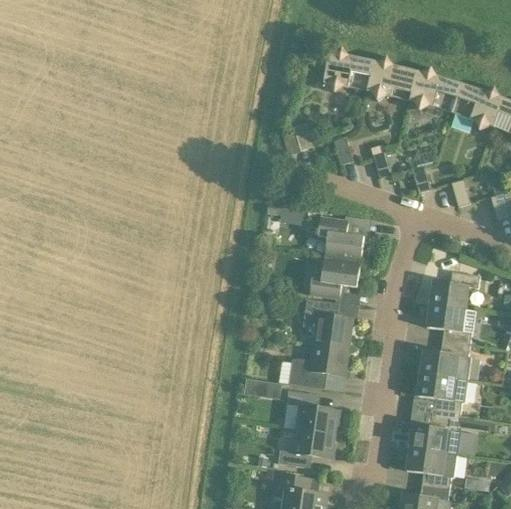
[(334,91),(343,85),(366,90),(373,59),(347,54),(342,47),(334,52),(328,51),(323,82),(328,83),(334,91)]
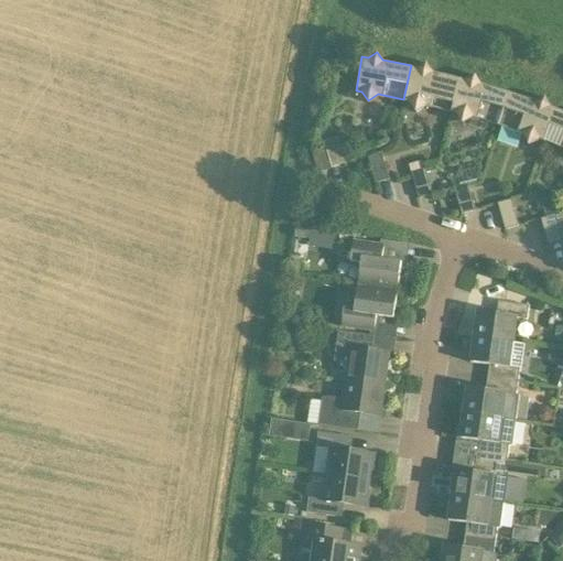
[(358,73),(360,60),(348,57),(345,71),(358,73)]
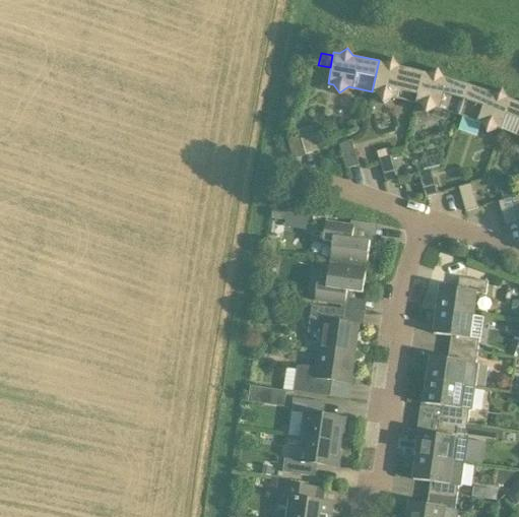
[(391,95),(415,102),(424,70),(397,64),(392,56),(385,61),(379,60),(372,91),(377,92),(383,102),(391,95)]
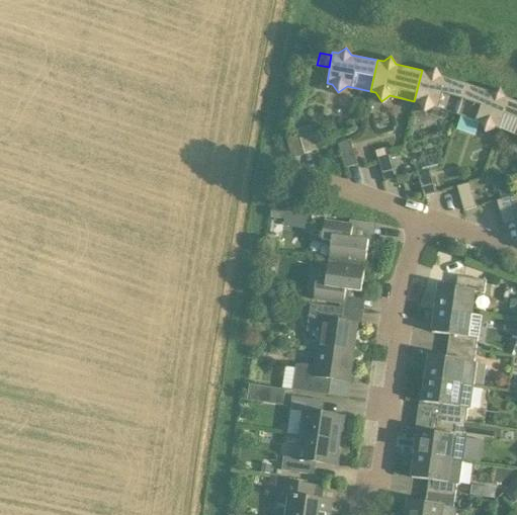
[(435,67),(427,72),(422,70),(414,101),(418,102),(424,111),(433,106),(456,113),(466,82),(440,75),(435,67)]
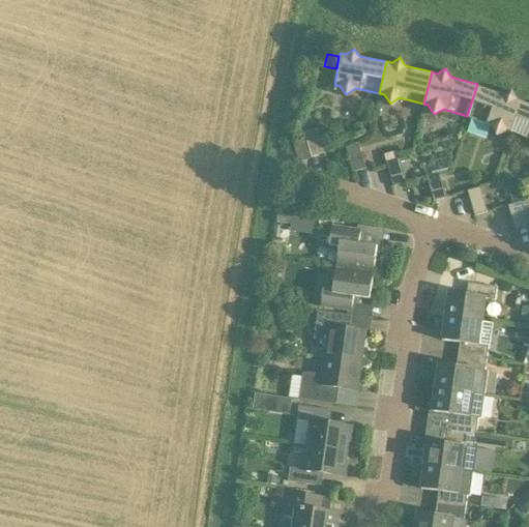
[(467,116),(491,123),(496,134),(505,129),(509,130),(521,99),(516,97),(511,89),(503,93),(477,84),(467,116)]
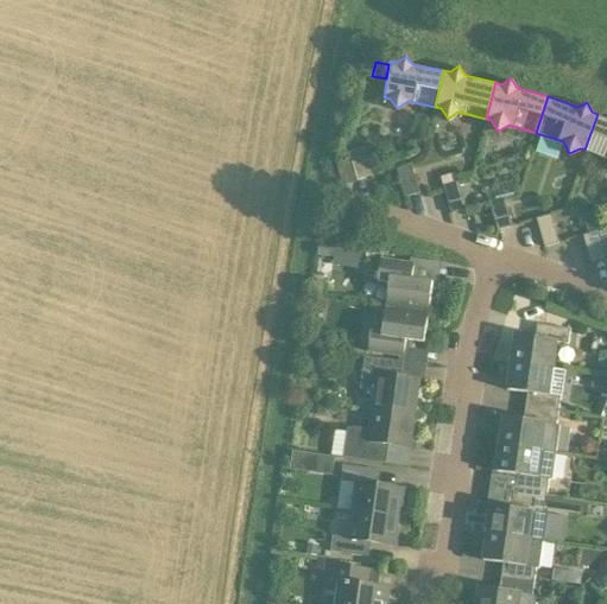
[(585,150),(606,158),(606,118),(598,114),(585,150)]
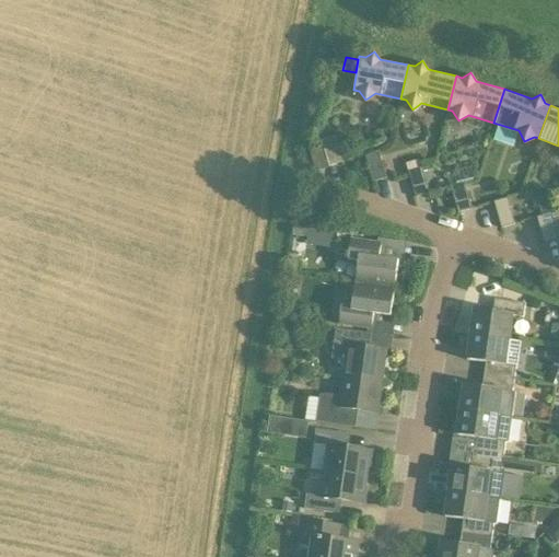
[(334,134),(321,137),(327,164),(341,160),(334,134)]
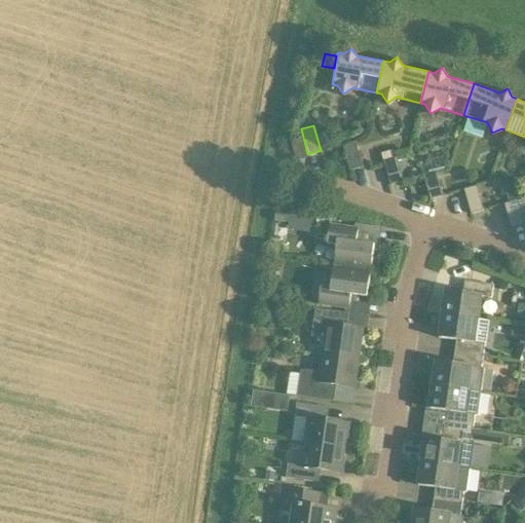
[(354,140),(342,144),(349,169),(362,164),(354,140)]
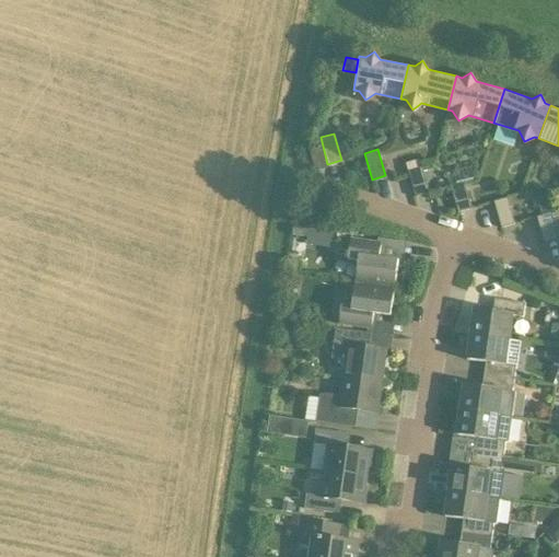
[(421,164),(407,169),(415,195),(429,192),(421,164)]
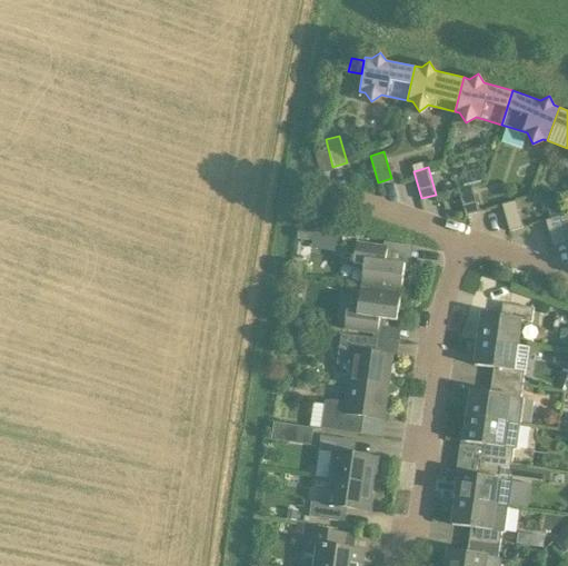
[(471,182),(457,187),(465,214),(479,210),(471,182)]
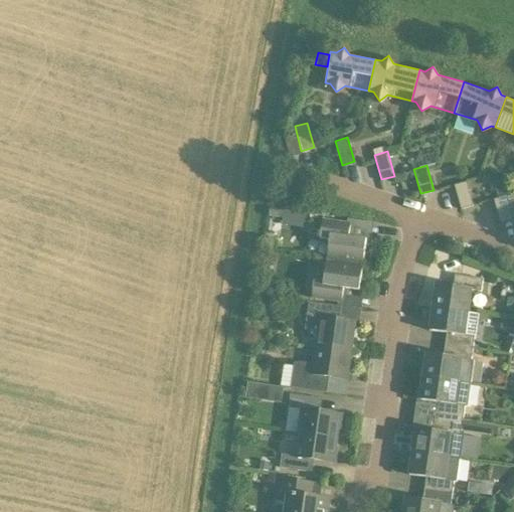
[(466,179),(453,183),(460,207),(473,203),(466,179)]
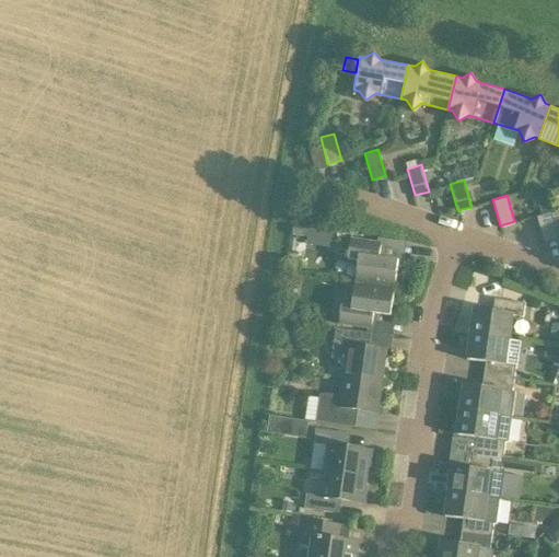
[(549,210),(535,215),(543,241),(557,236),(549,210)]
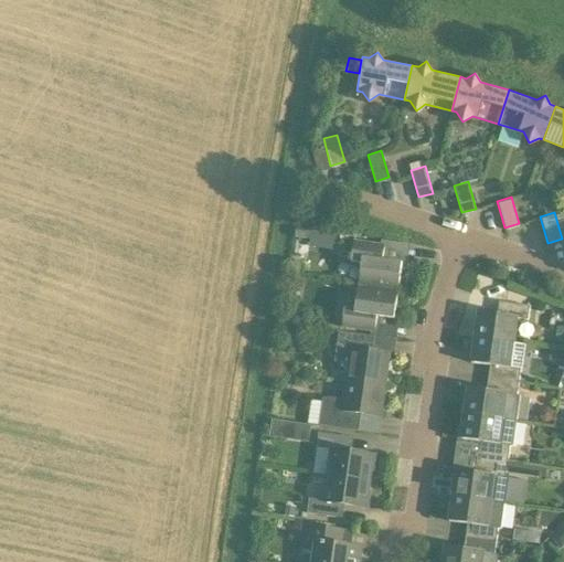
[(294,234),(302,236),(304,226),(295,225),(294,234)]
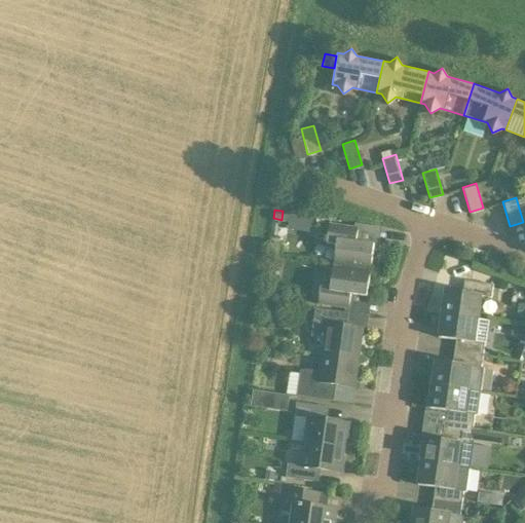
[(326,241),(336,244),(333,263),(370,268),(373,243),(355,240),(357,226),(329,222),(326,241)]
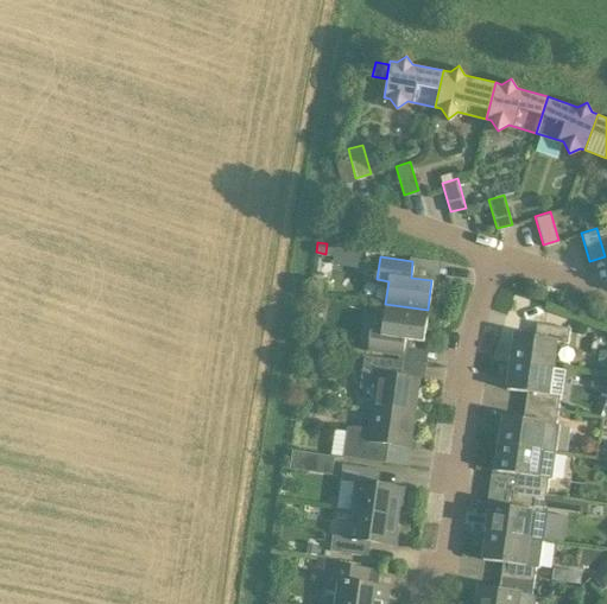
[(367,349),(403,354),(405,338),(423,341),(428,310),(385,304),(381,330),(370,329),(367,349)]
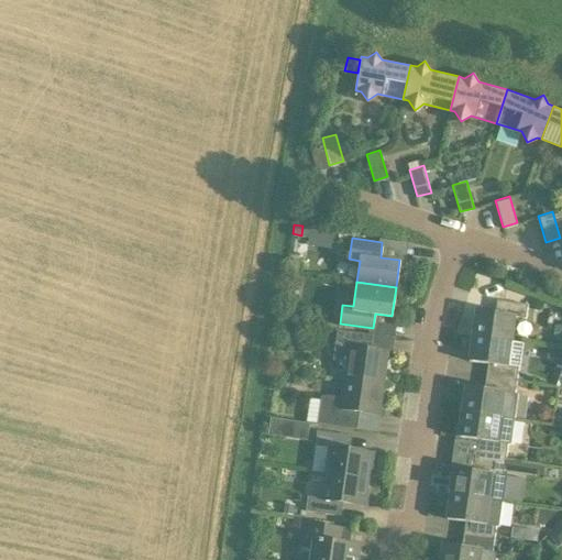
[(502,298),(499,311),(476,308),(472,333),(511,339),(515,315),(525,317),(527,303),(502,298)]
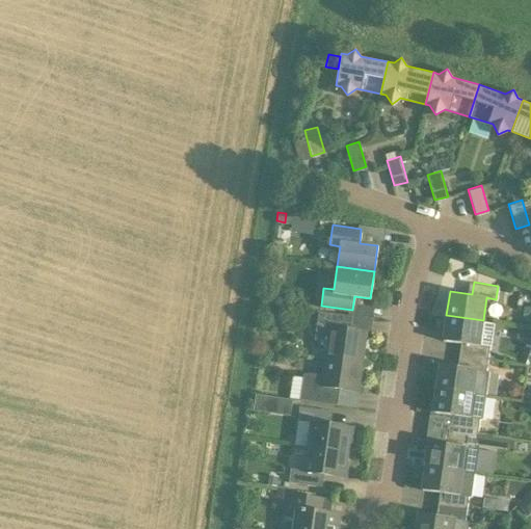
[(530,306),(524,305),(521,323),(530,324),(530,306)]
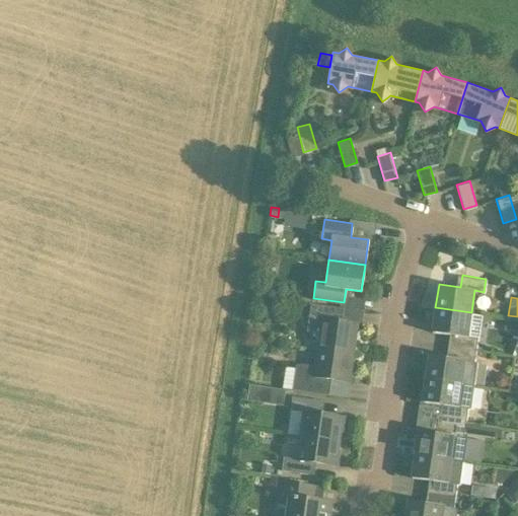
[(306,329),(319,332),(316,348),(352,353),(357,321),(337,318),(338,306),(310,302),(306,329)]
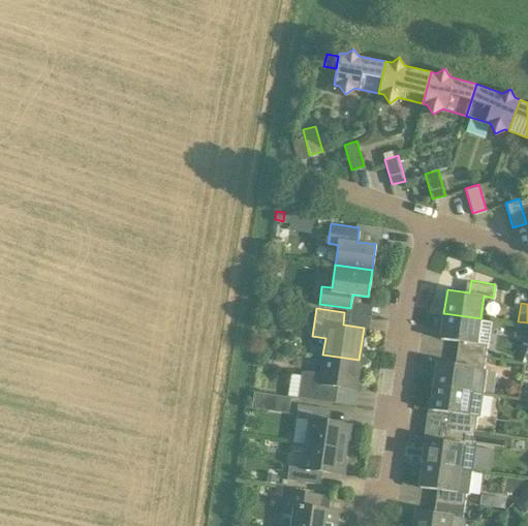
[(440,337),(462,340),(461,352),(485,356),(490,319),(480,318),(443,313),(440,337)]
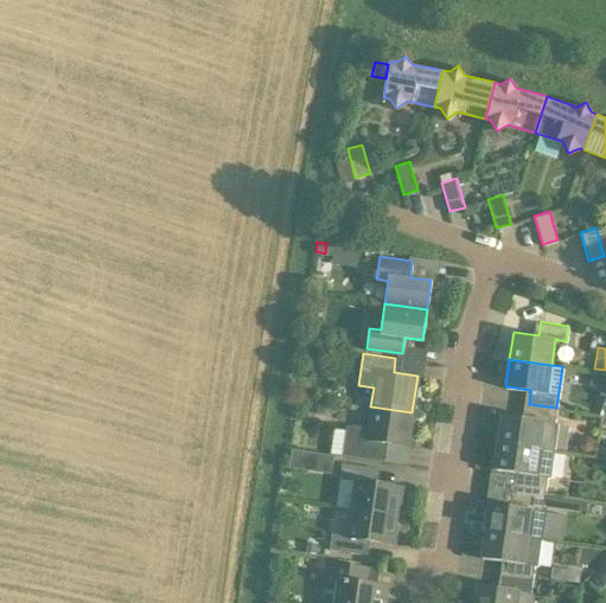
[(527,417),(502,414),(497,441),(554,449),(557,422),(555,422),(556,408),(529,404),(527,417)]
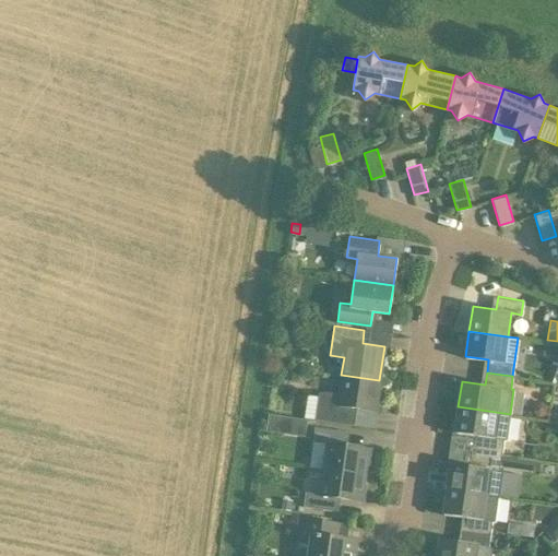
[(354,424),(356,407),(375,410),(379,380),(341,375),(339,392),(327,391),(318,391),(313,418),(354,424)]
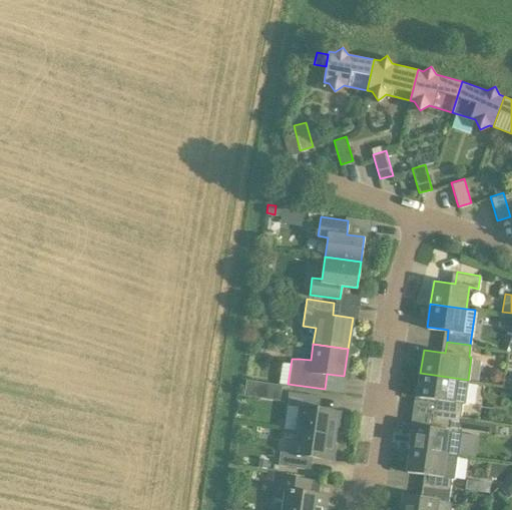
[(417,396),(438,399),(436,413),(460,417),(462,403),(464,403),(468,380),(420,373),(417,396)]
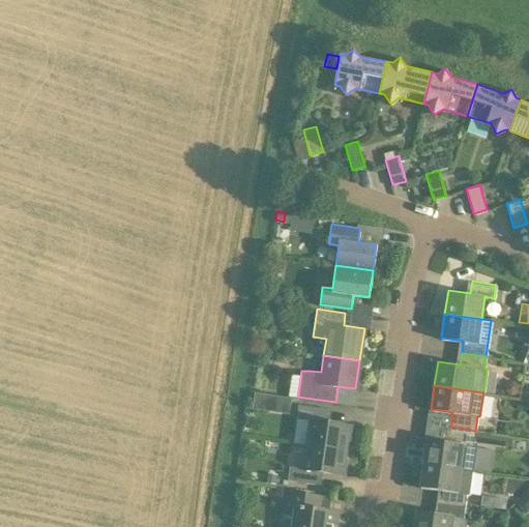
[(251,390),(250,407),(288,410),(290,393),(251,390)]
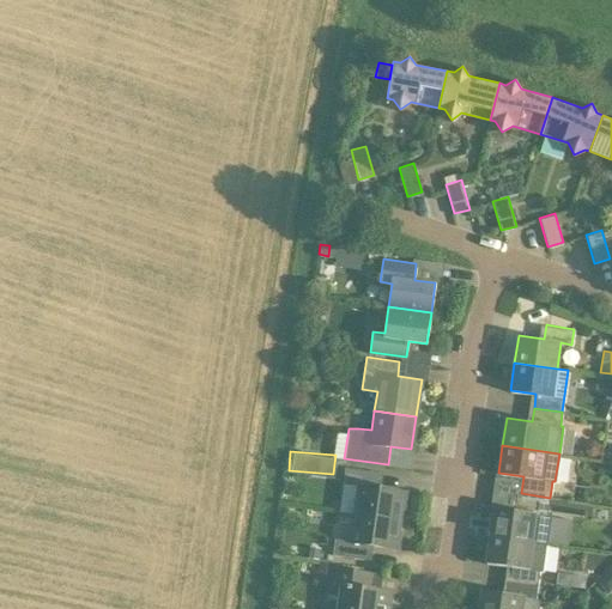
[(373,486),(375,470),(345,467),(338,510),(355,512),(401,519),(405,491),(373,486)]
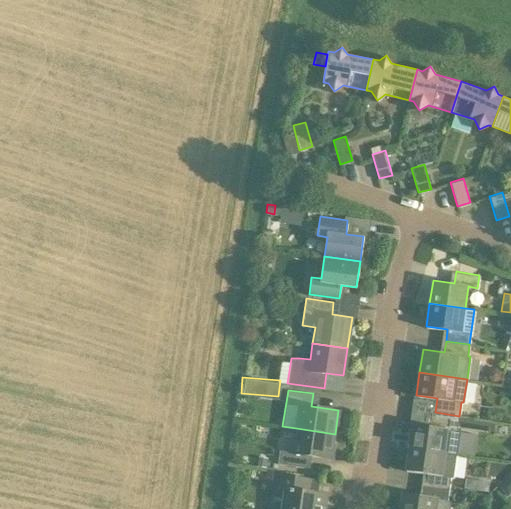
[(412,423),(409,447),(456,454),(459,430),(457,430),(458,426),(459,416),(435,412),(433,426),(412,423)]
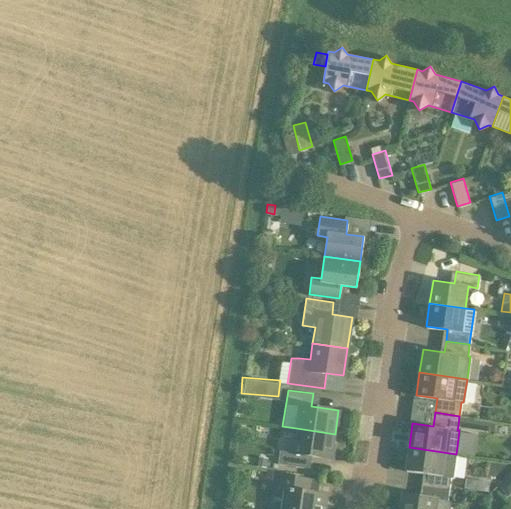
[(472,417),(459,416),(458,426),(470,428),(472,417)]
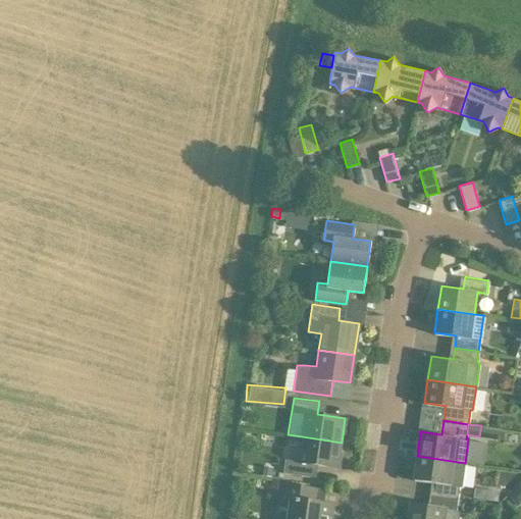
[(309,475),(310,463),(339,466),(342,443),(302,436),(299,460),(284,458),(282,471),(309,475)]
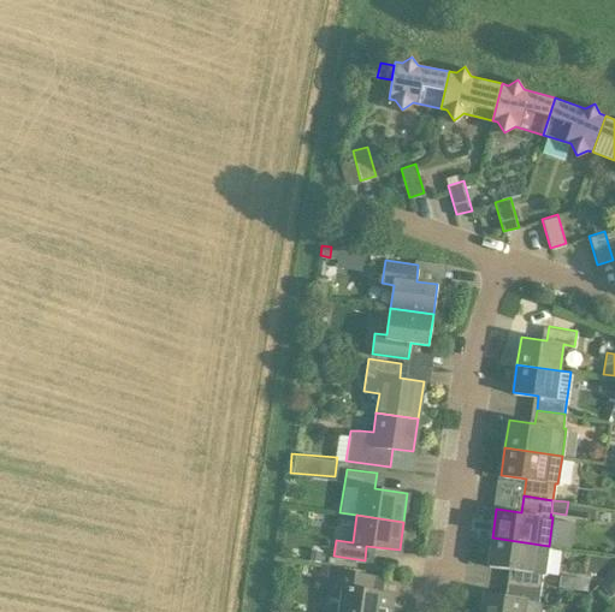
[(488,565),(514,569),(512,582),(540,587),(542,572),(545,572),(549,546),(492,538),(488,565)]
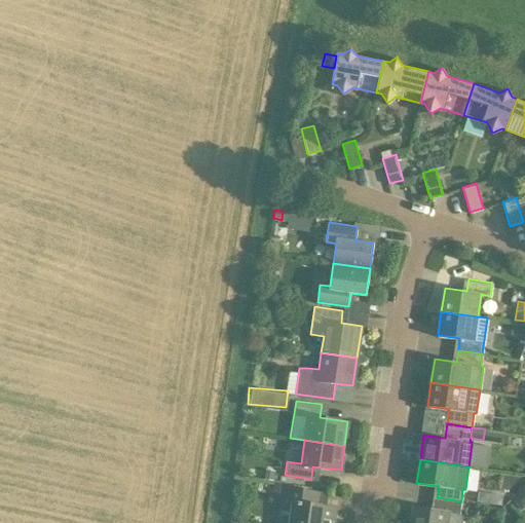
[(271,479),(272,471),(264,470),(263,478),(271,479)]
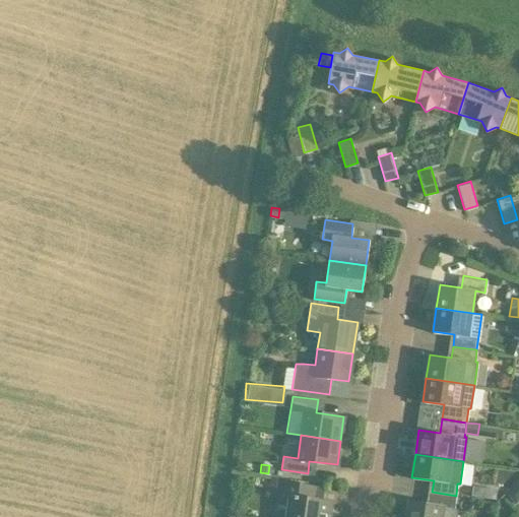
[(279,487),(280,478),(271,477),(269,486),(279,487)]
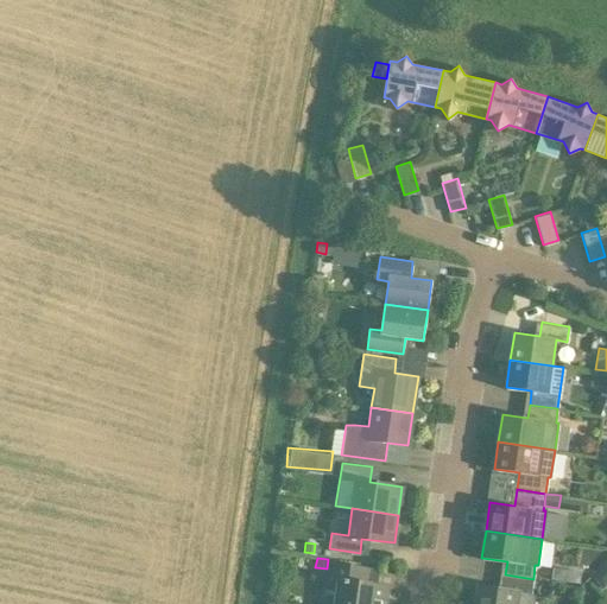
[(385,602),(387,585),(365,583),(367,567),(334,563),(332,579),(337,579),(334,603),(381,603),(383,602),(385,602)]
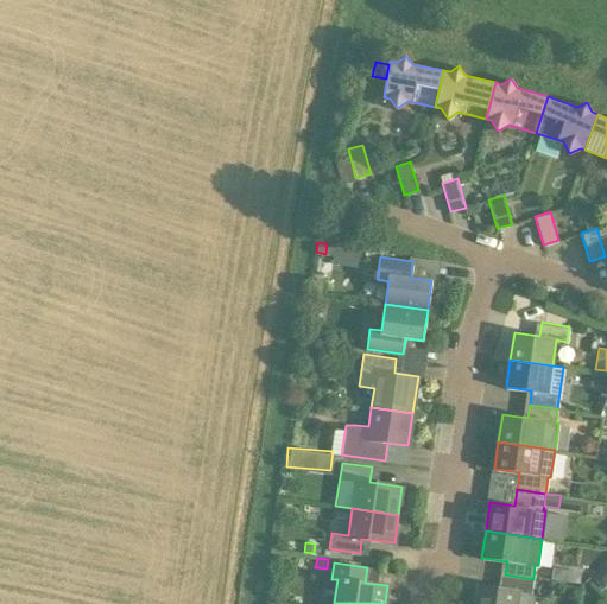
[(503,587),(478,584),(474,603),(532,603),(535,595),(532,592),(531,592),(533,579),(505,574),(503,587)]
